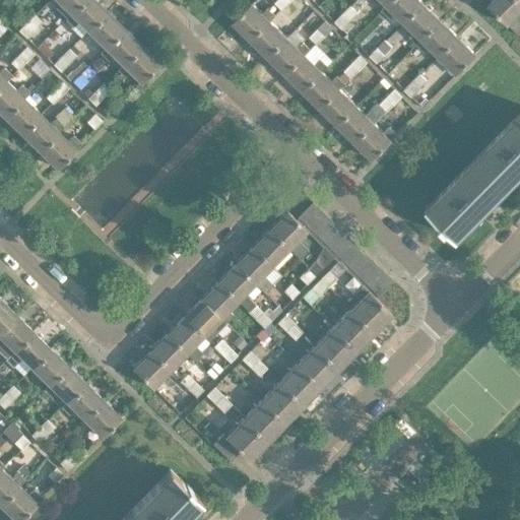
[(66,17),(70,13),(82,0),(48,0),(49,0),(66,17)]
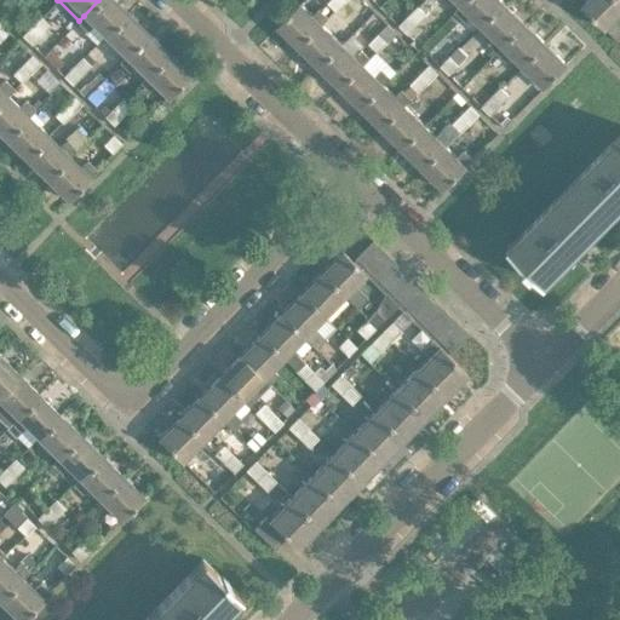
[(93,24),(104,35),(126,13),(113,0),(98,0),(84,16),(79,21),(78,22),(86,32),(93,24)]
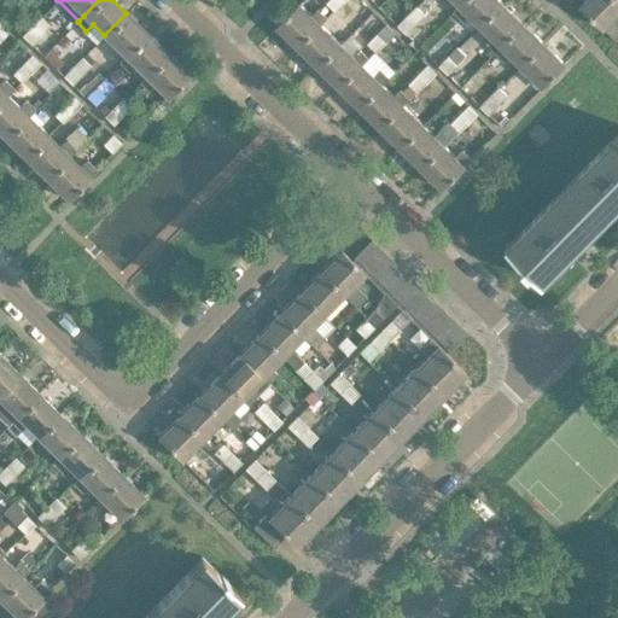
[(327,0),(326,3),(333,10),(334,11),(343,1),(340,0),(327,0)]
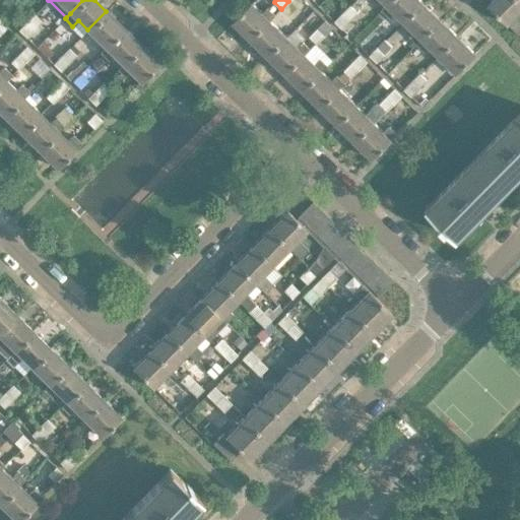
[(355,0),(350,6),(356,13),(369,0),(382,0),(386,4),(390,0),(355,0)]
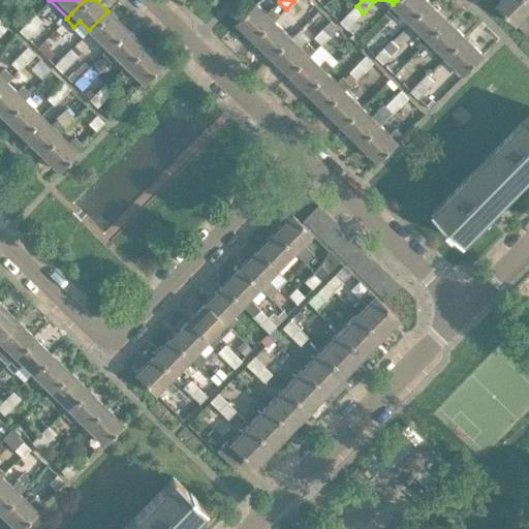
[(427,0),(397,0),(393,4),(387,9),(396,18),(401,11),(410,22),(430,2),(427,0)]
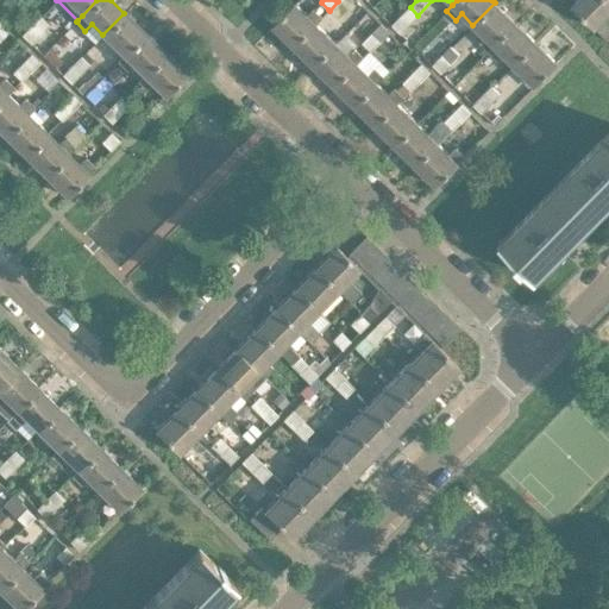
[(608,1),(607,0),(576,0),(571,6),(607,41),(608,37),(608,1)]
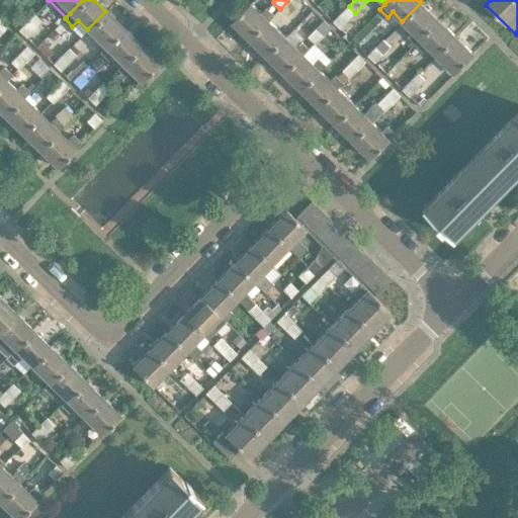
[(246,35),(249,38),(268,19),(273,14),(265,7),(260,12),(250,2),(232,21),(246,35)]
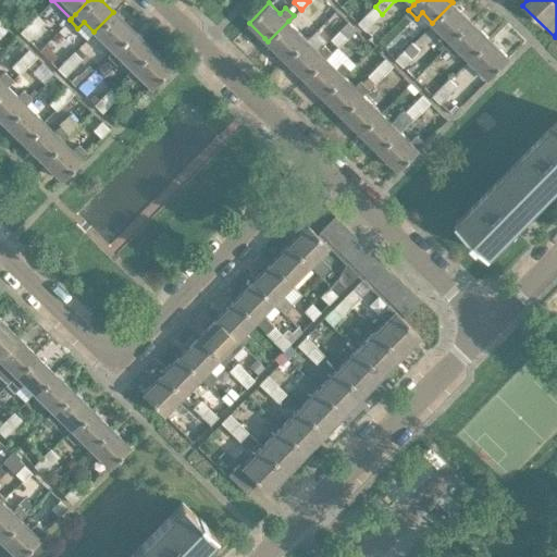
[(471,21),(455,5),(453,2),(432,23),(452,40),(471,21)]
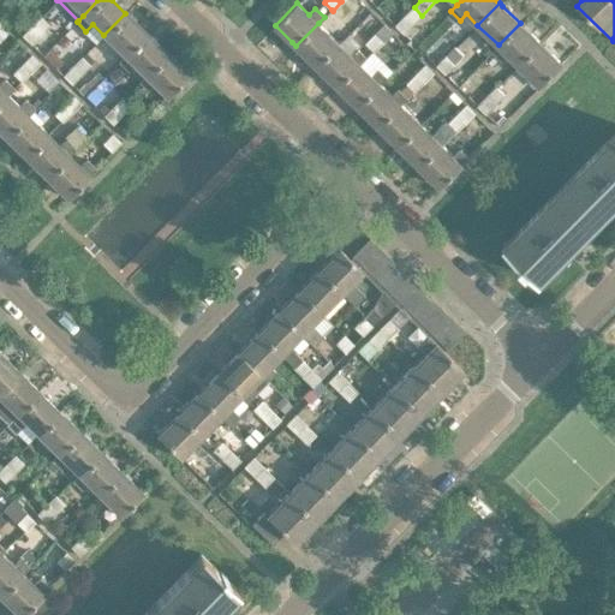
[(412,24),(422,16),(415,7),(413,7),(404,16),(412,24)]
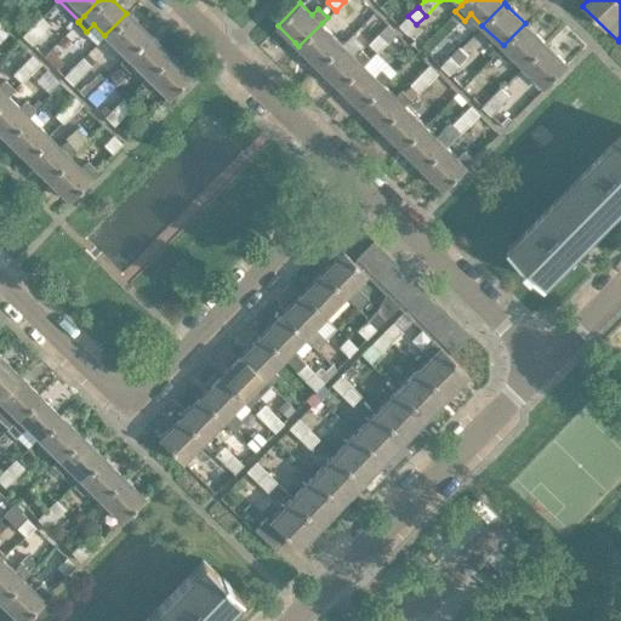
[(20,17),(12,9),(4,18),(11,26),(20,17)]
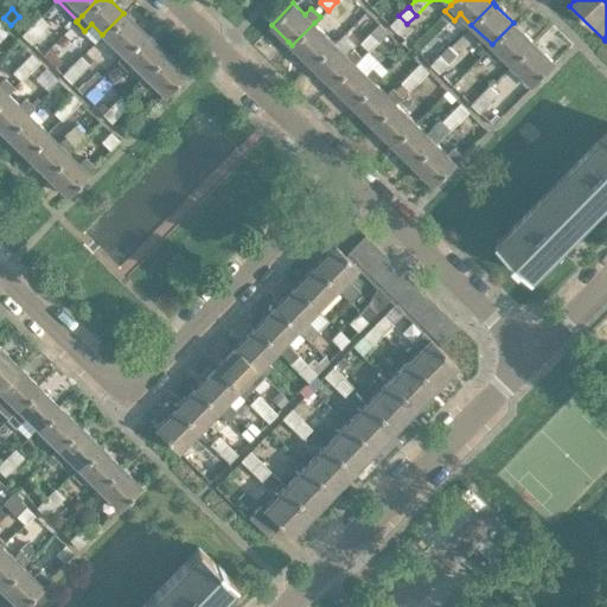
[(102,34),(122,55),(144,33),(123,13),(102,34)]
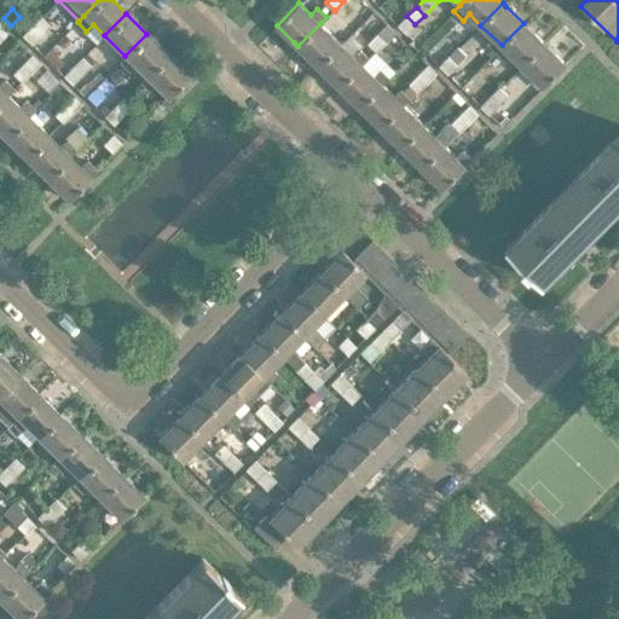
[(398,24),(406,34),(415,24),(406,16),(398,24)]
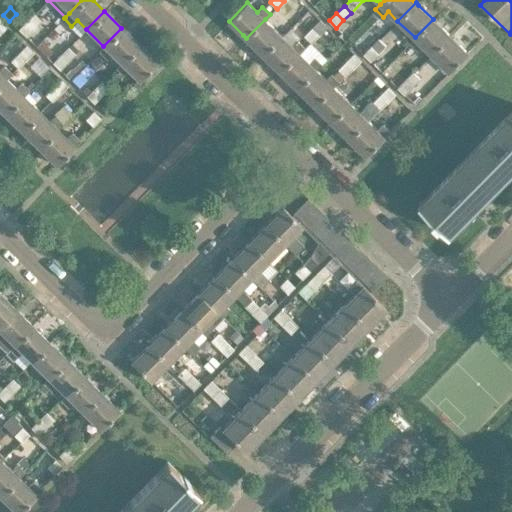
[(34,14),(26,22),(33,29),(41,21),(34,14)]
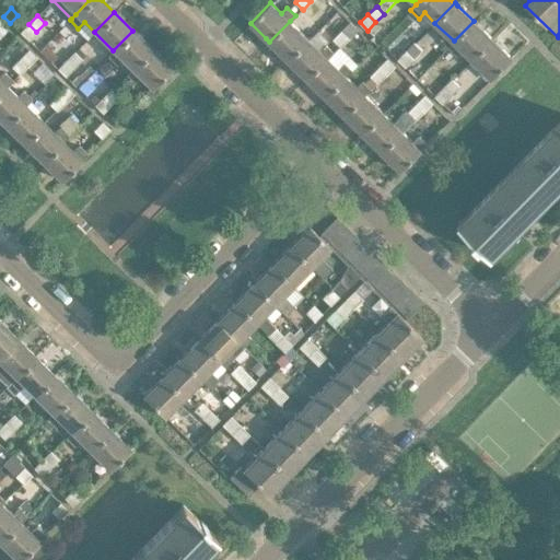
[(290,21),(269,42),(288,60),(308,39),(316,31),(308,23),(301,32),(290,21)]
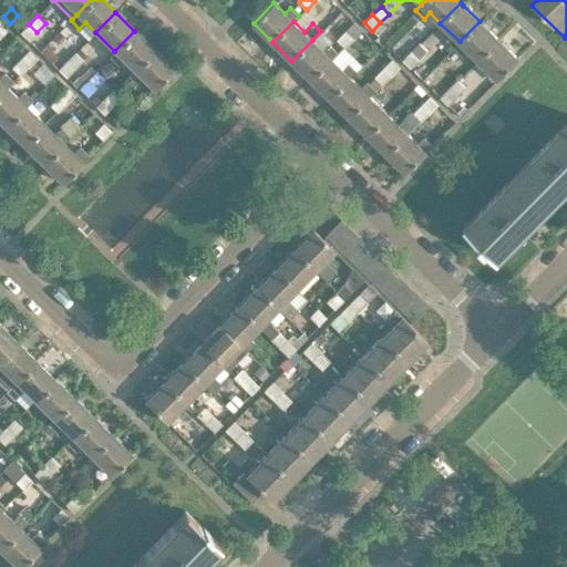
[(482,23),(480,21),(460,41),(453,48),(462,55),(467,50),(478,60),(498,40),(482,23)]
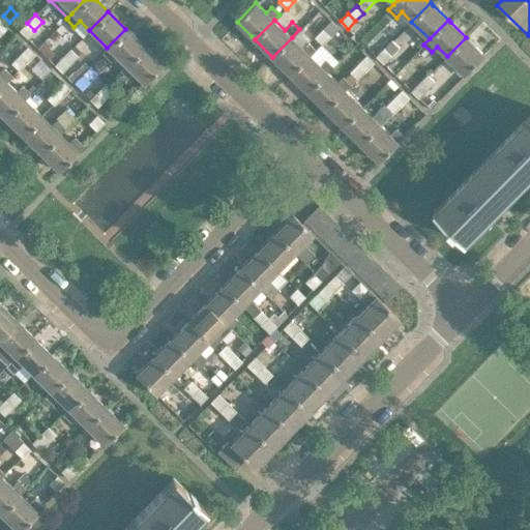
[(337,28),(330,21),(322,28),(330,36),(337,28)]
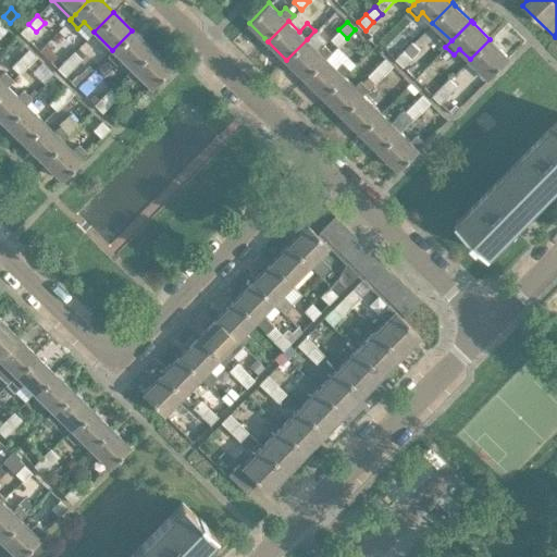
[(20,33),(28,40),(36,32),(28,24),(20,33)]
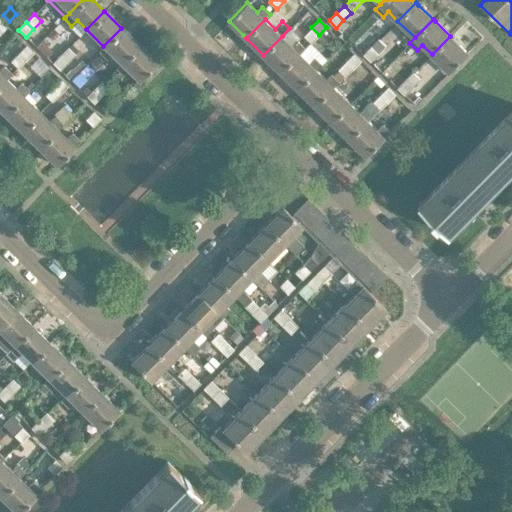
[(311,43),(319,35),(311,27),(304,35),(311,43)]
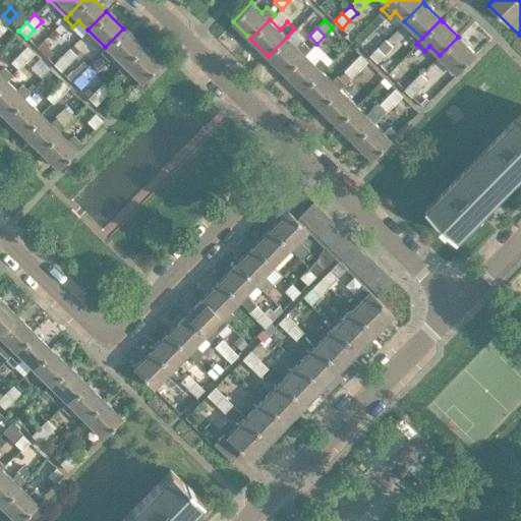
[(113,54),(122,64),(141,45),(123,29),(105,47),(100,53),(107,60),(113,54)]
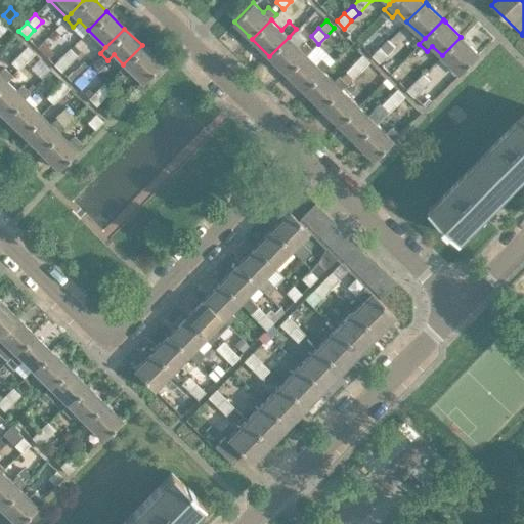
[(284,70),(288,73),(306,54),(311,48),(303,41),(298,46),(289,37),(269,56),(284,70)]
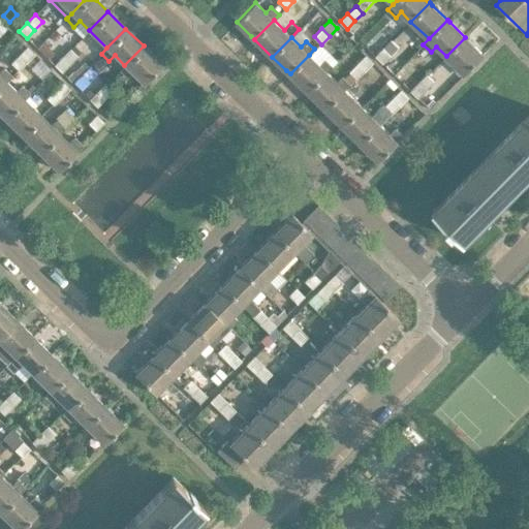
[(483,55),(468,40),(465,37),(446,56),(464,73),(483,55)]
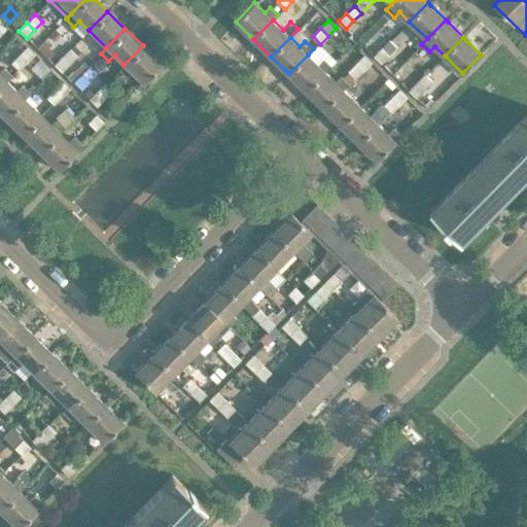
[(365,47),(382,64),(390,56),(382,48),(374,39),(365,47)]
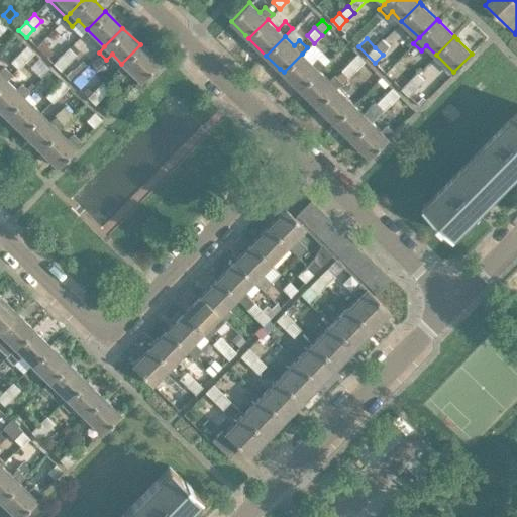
[(383,55),(390,46),(382,39),(375,47),(383,55)]
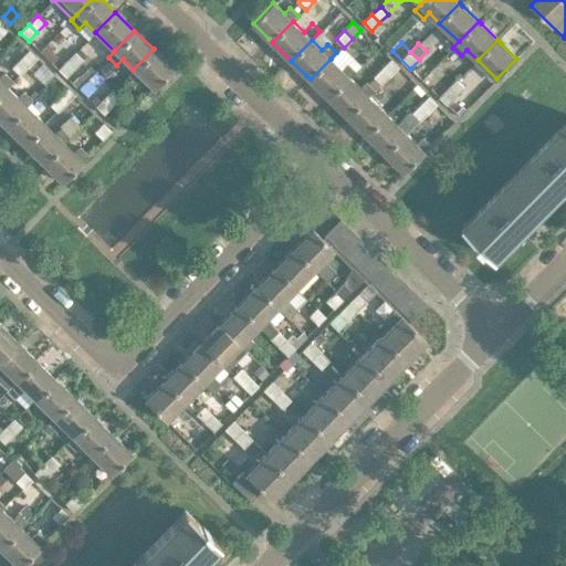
[(157,53),(154,49),(133,70),(127,75),(135,84),(142,77),(153,88),(173,69),(157,53)]
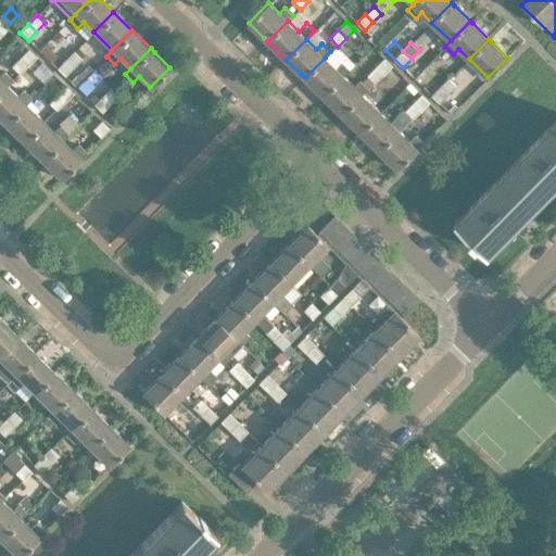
[(36,58),(27,49),(20,58),(27,65),(36,58)]
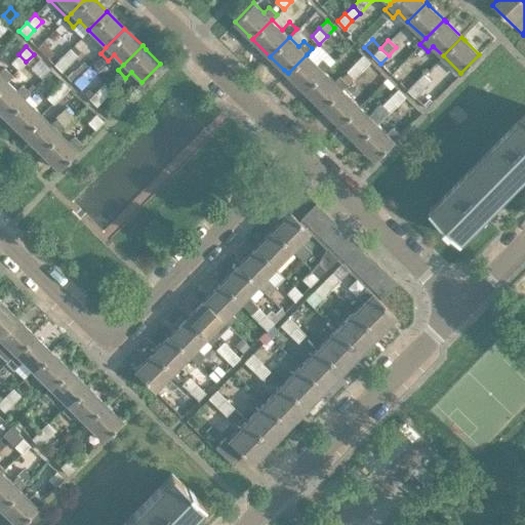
[(68,64),(76,55),(69,48),(61,55),(68,64)]
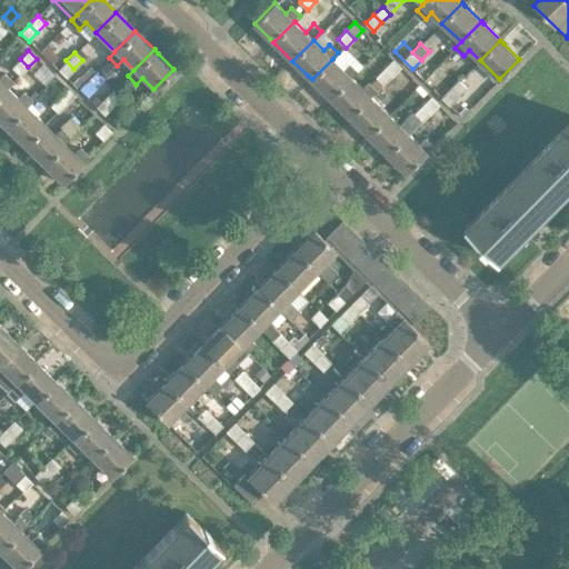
[(19,76),(28,67),(20,59),(11,68),(19,76)]
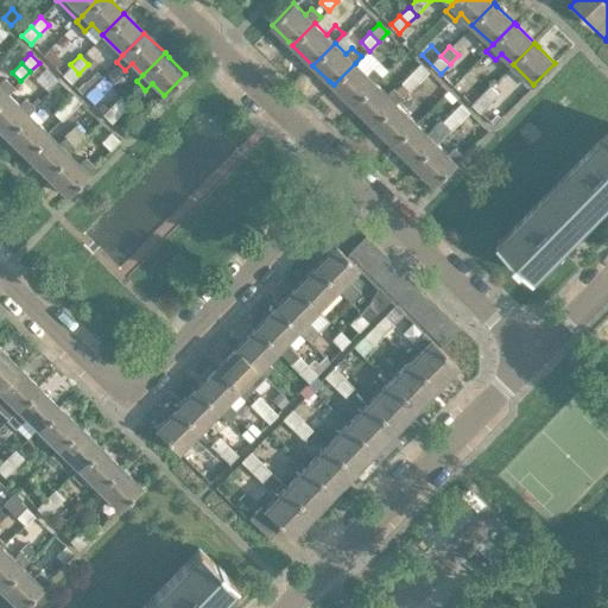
[(350,101),(354,105),(375,83),(381,76),(372,68),(366,74),(355,63),(334,84),(350,101)]
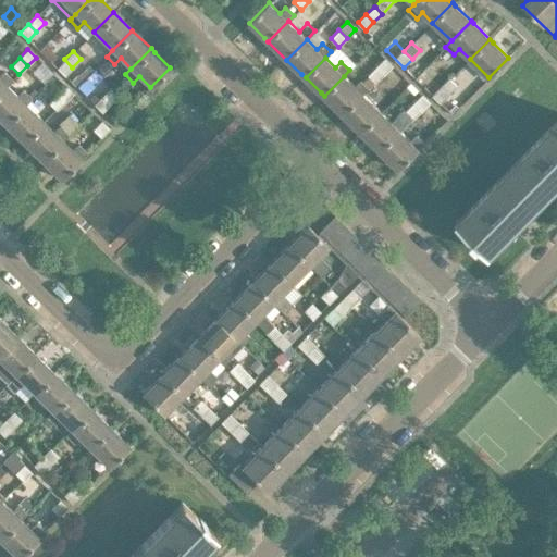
[(393,65),(384,58),(376,66),(384,74),(393,65)]
